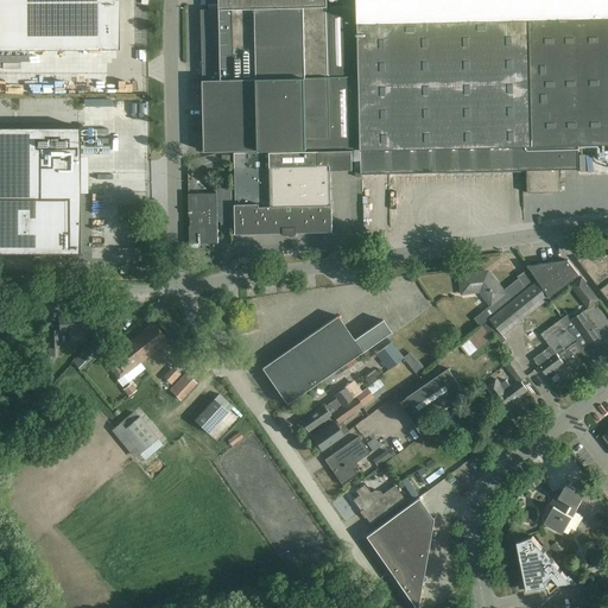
[(0,0),(0,51),(119,50),(118,0),(0,0)]
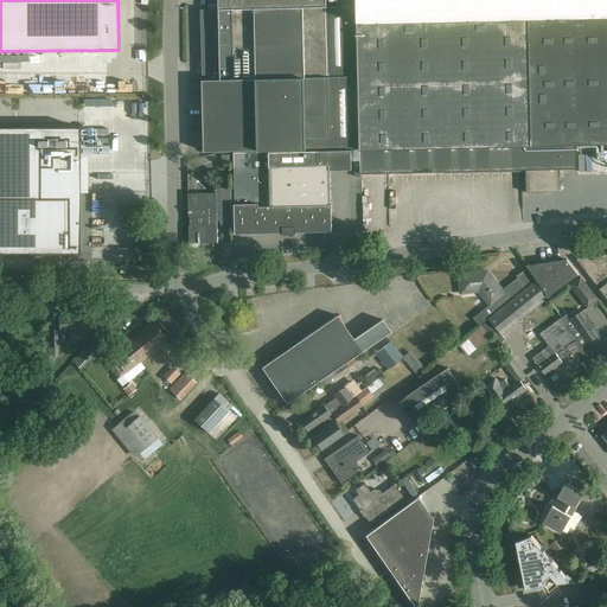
[(218,0),(219,10),(200,11),(204,153),(360,149),(357,23),(357,7),(326,7),(326,0),(218,0)]
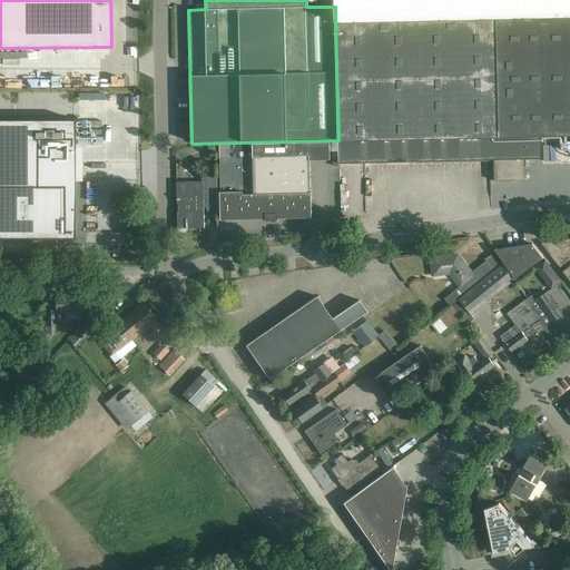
[(569,0),(334,0),(335,21),(569,16),(569,0)]
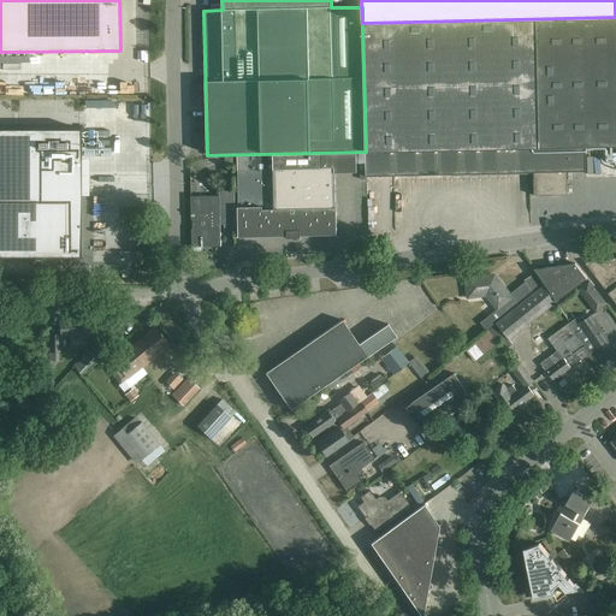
[(615,17),(362,23),(366,152),(366,164),(366,176),(533,172),(534,196),(568,195),(567,172),(586,171),(586,147),(615,146),(615,17)]
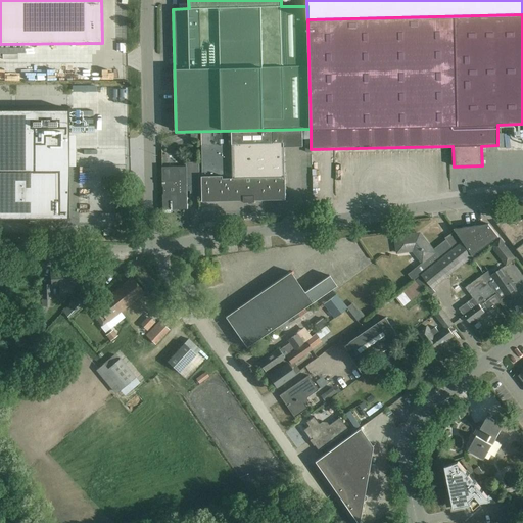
[(0,218),(68,219),(68,109),(0,109),(0,218)]
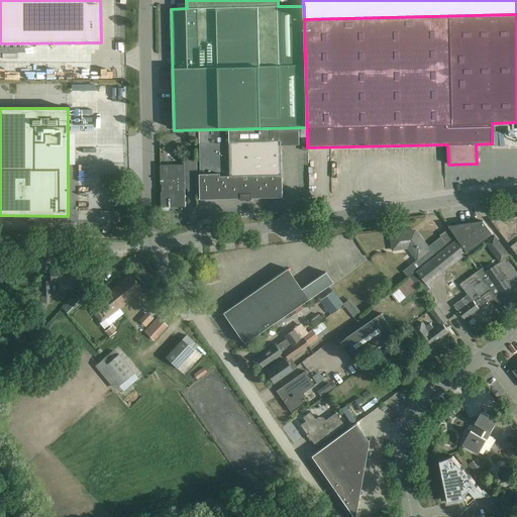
[(282,174),(281,145),(300,144),(300,137),(299,128),(199,130),(200,174),(200,199),(240,198),(240,199),(242,199),(242,196),(250,196),(250,198),(252,198),(283,197),(282,175),(282,174)]
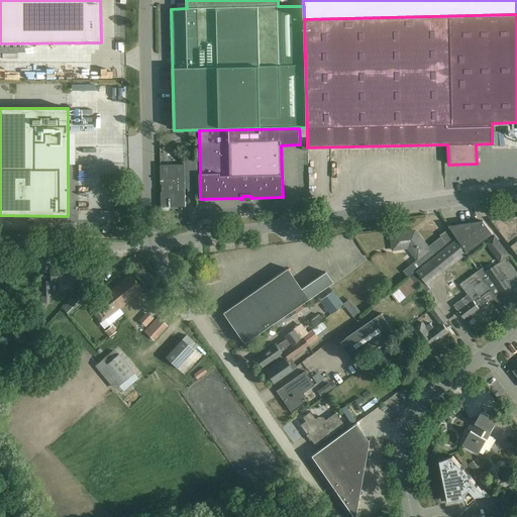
[(184,161),(184,165),(161,165),(162,207),(162,203),(169,203),(169,208),(171,208),(171,206),(185,205),(185,207),(186,207),(185,189),(188,188),(188,194),(198,194),(197,160),(184,161)]
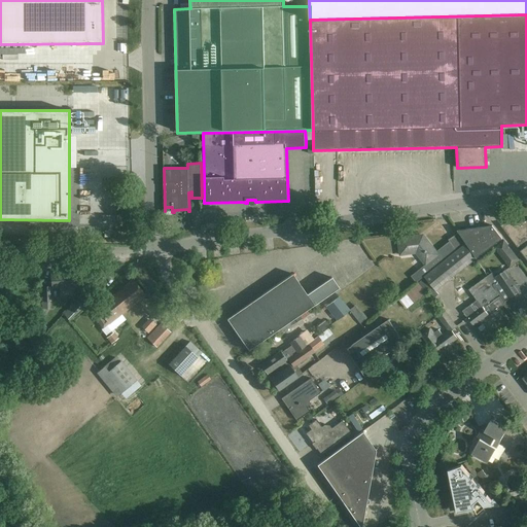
[(526,220),(500,224),(526,259),(526,220)]
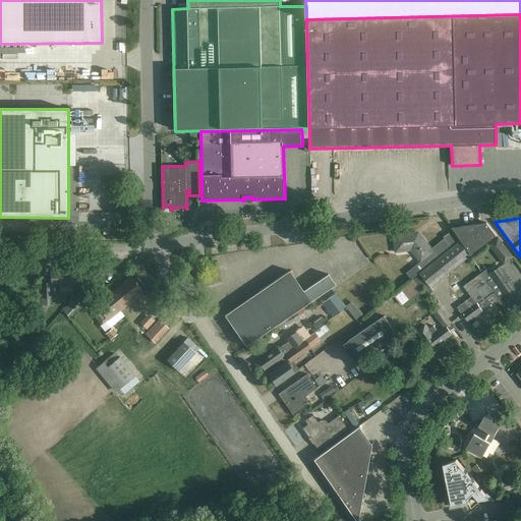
[(453,227),(471,255),(497,236),(486,222),(453,227)]
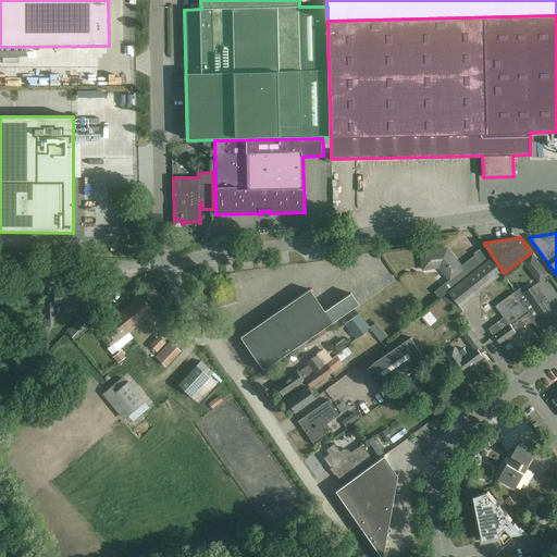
[(447,282),(453,288),(492,257),(485,246),(473,254),(475,256),(461,267),(463,270),(450,281),(449,280),(447,282)]
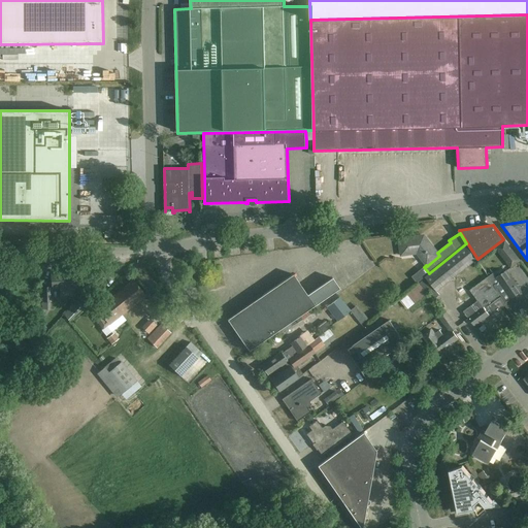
[(421,237),(420,236),(398,239),(401,256),(417,253),(426,265),(427,266),(439,256),(437,253),(426,238),(425,239),(421,237)]
